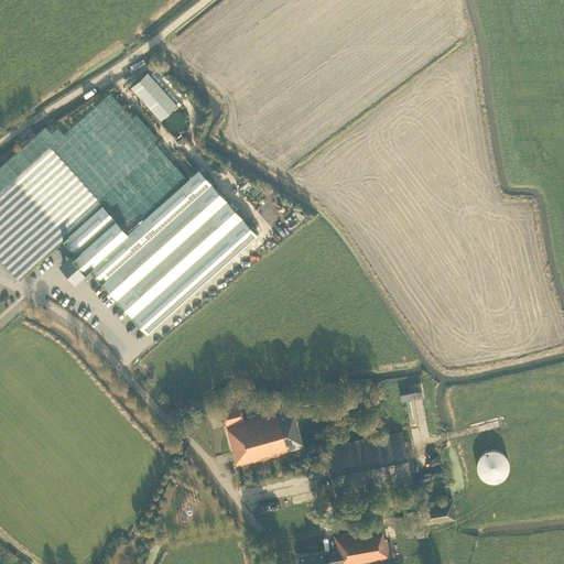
[(148,72),(131,86),(160,119),(176,105),(148,72)]
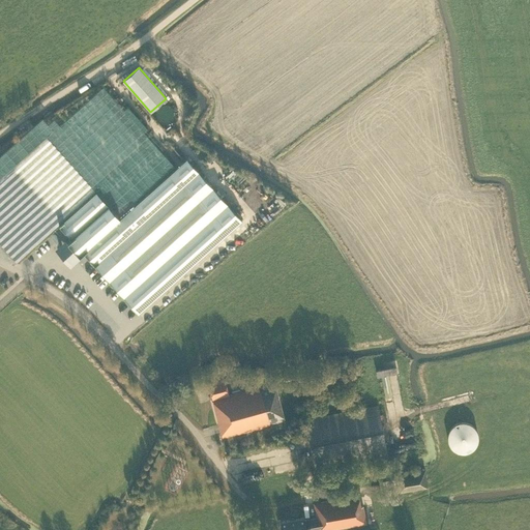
[(0,242),(17,262),(59,224),(71,237),(67,241),(80,255),(83,252),(139,313),(241,219),(186,158),(120,218),(47,137),(0,178),(0,242)]
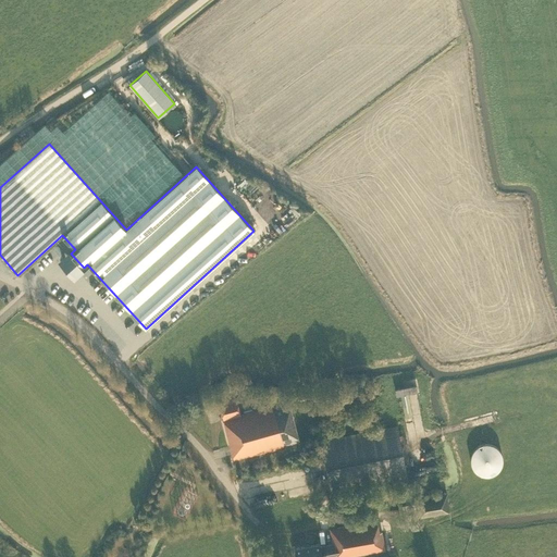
[(255,192),(262,185),(256,177),(248,184),(255,192)]
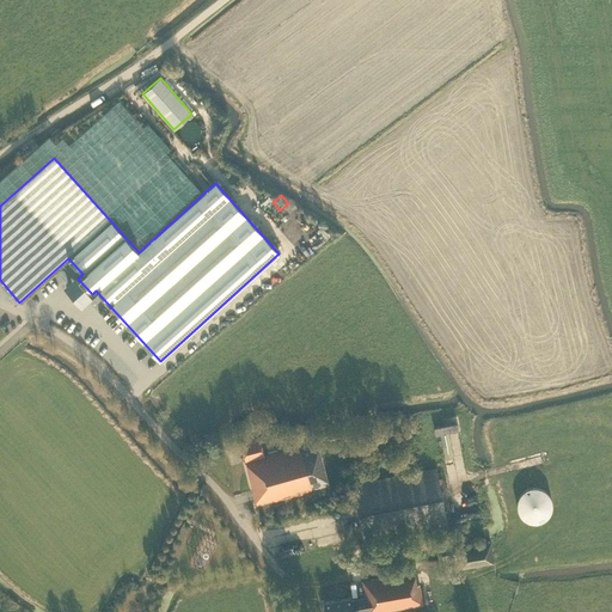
[(460,427),(442,427),(444,453),(461,452),(460,427)]
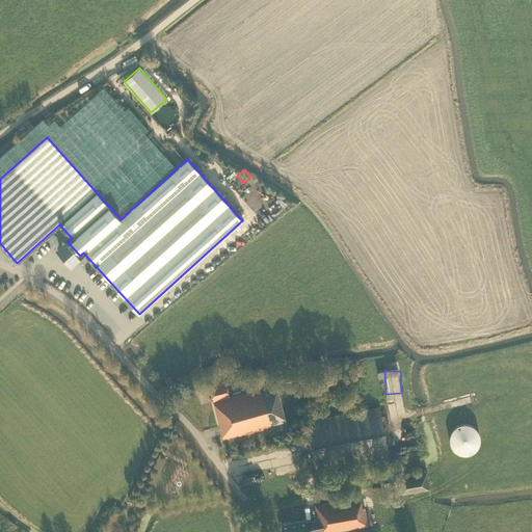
[(225,381),(210,386),(223,439),(270,427),(269,423),(272,422),(272,424),(286,421),(276,387),(262,391),(261,388),(230,395),(225,381)]
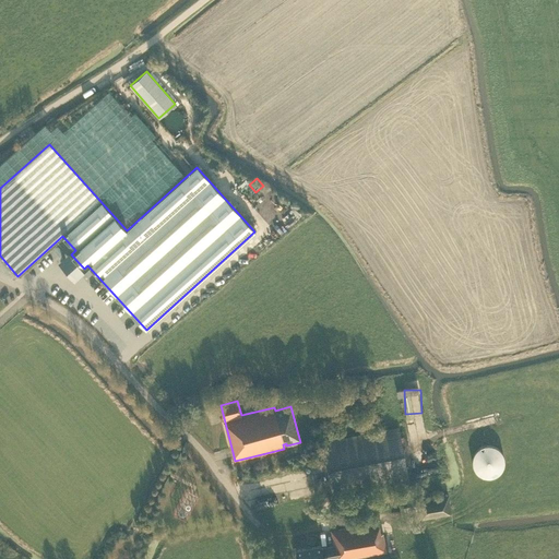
[(322,442),(333,496),(409,482),(399,428),(322,442)]
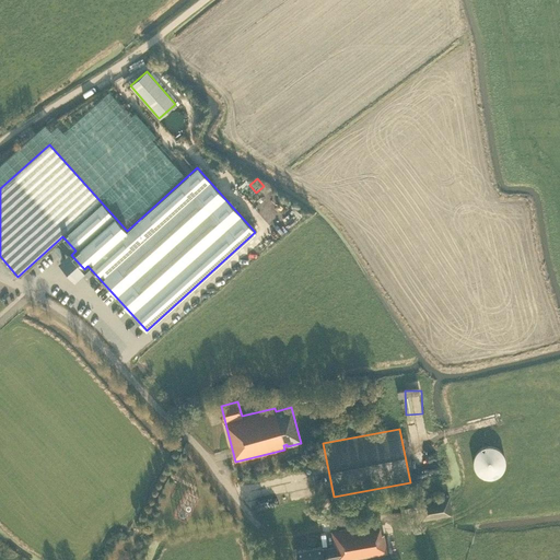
[(491,445),(489,445),(487,445),(486,446),(485,446),(483,446),(480,447),(478,448),(478,450),(477,451),(476,452),(475,453),(475,454),(474,455),(474,456),(473,457),(473,458),(473,461),(473,463),(473,464),(473,465),(473,466),(473,467),(474,469),(475,471),(476,473),(478,474),(478,475),(479,476),(481,477),(483,477),(485,478),(486,478),(488,478),(490,478),(492,478),(493,477),(496,477),(498,476),(499,475),(501,473),(502,470),(503,470),(503,469),(504,467),(504,465),(504,464),(505,463),(505,462),(504,461),(504,459),(504,458),(504,457),(503,455),(502,453),(501,452),(500,450),(498,448),(497,447),(494,446),(493,446),(491,445)]
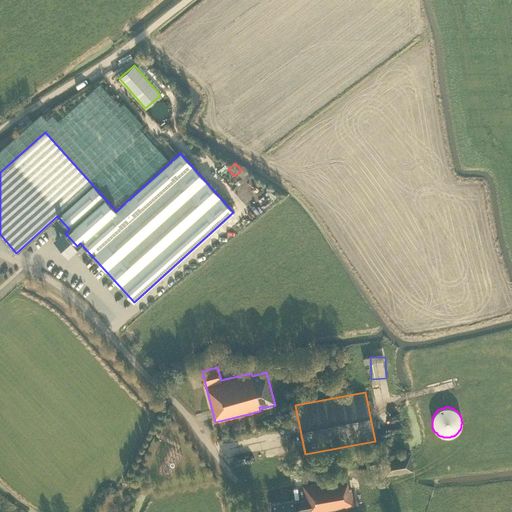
[(305,500),(294,502),(294,501),(270,505),(271,511),(306,511),(307,511),(317,511),(354,505),(351,488),(348,488),(346,478),(303,485),(305,500)]
